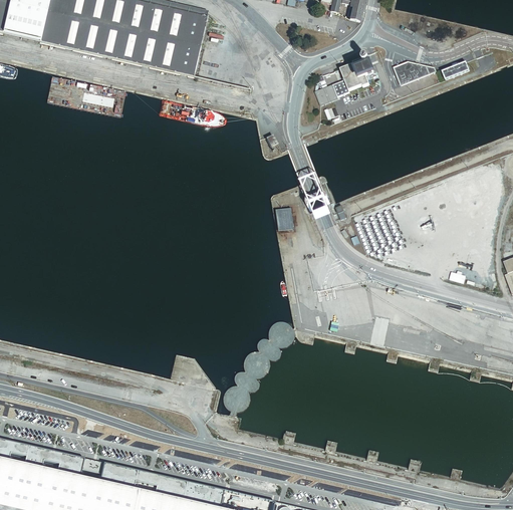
[(0,29),(2,30),(2,29),(20,33),(27,0),(0,0),(0,29)]
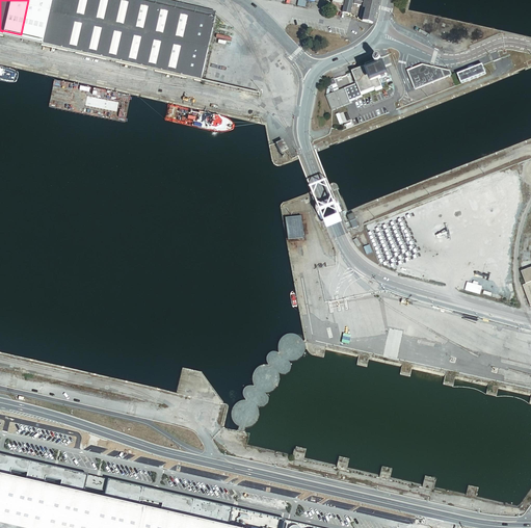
[(28,0),(21,34),(41,38),(41,41),(200,76),(213,14),(209,12),(210,11),(204,7),(170,0),(28,0)]
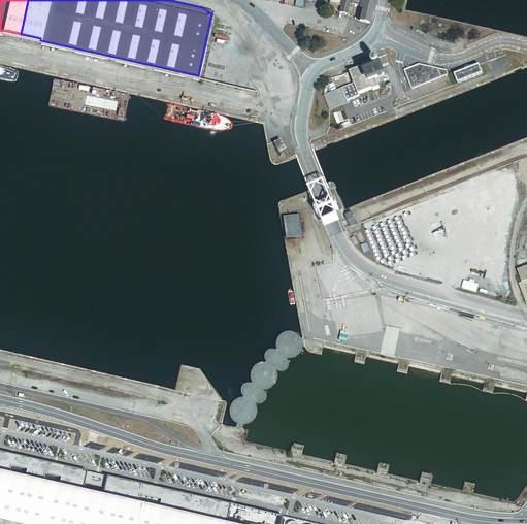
[(339,0),(338,8),(346,10),(347,10),(348,0),(339,0)]
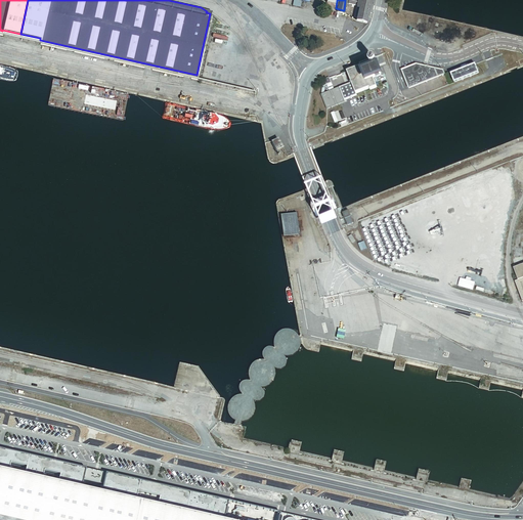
[(347,0),(355,2),(353,13),(355,13),(355,16),(365,18),(371,0),(347,0)]
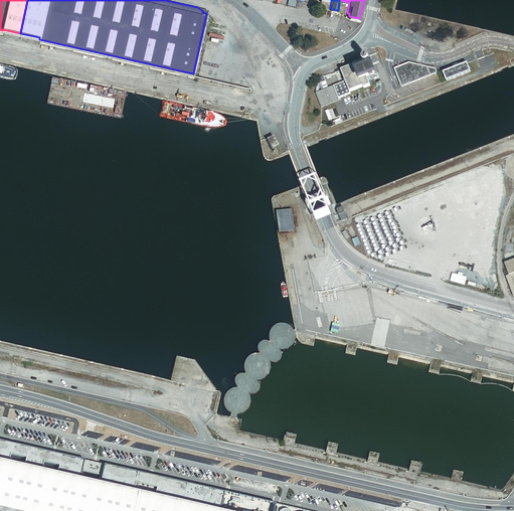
[(345,78),(349,89),(350,88),(364,82),(364,83),(369,81),(367,76),(365,73),(368,72),(364,63),(362,58),(341,67),(340,66),(345,78)]
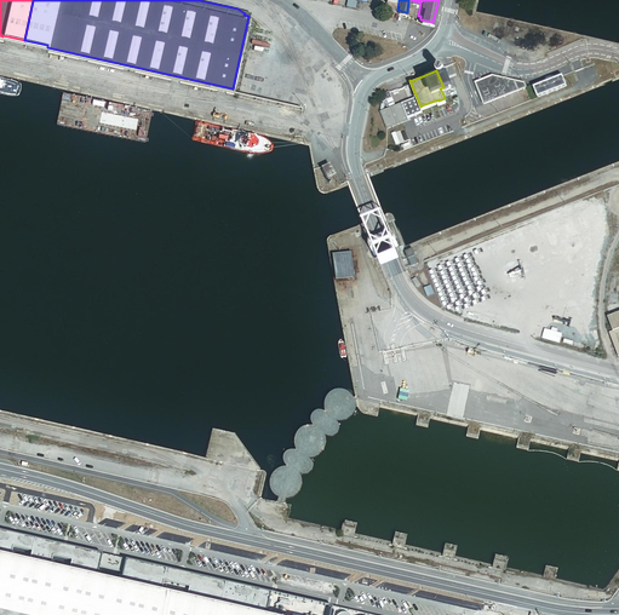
[(492,72),(474,79),(482,99),(525,84),(522,79),(492,72)]
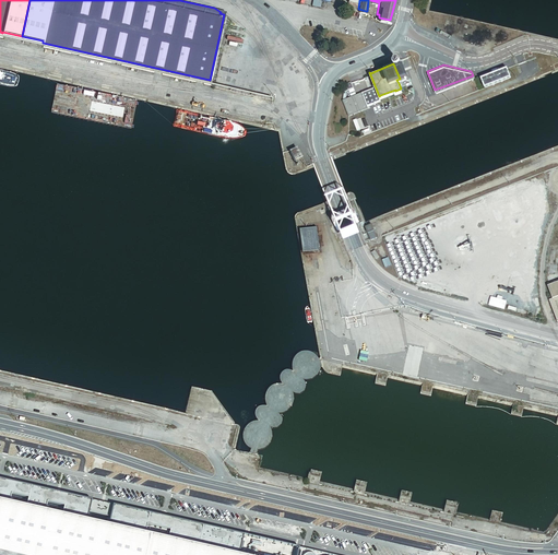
[(396,80),(399,83),(405,81),(410,79),(404,66),(395,69),(400,79),(396,80)]
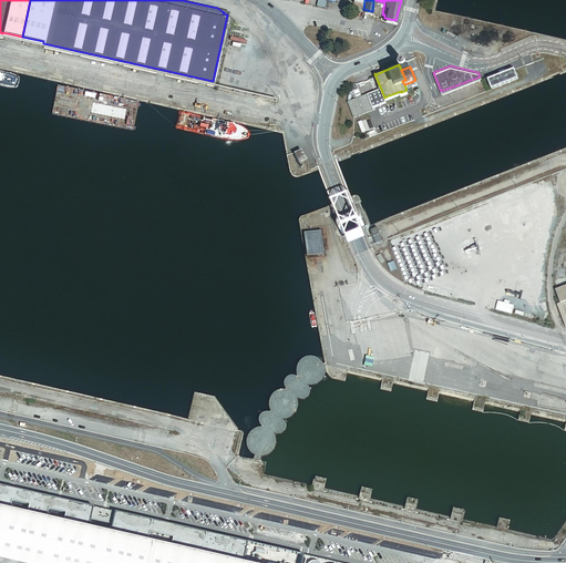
[(513,67),(487,77),(491,85),(517,75),(513,67)]
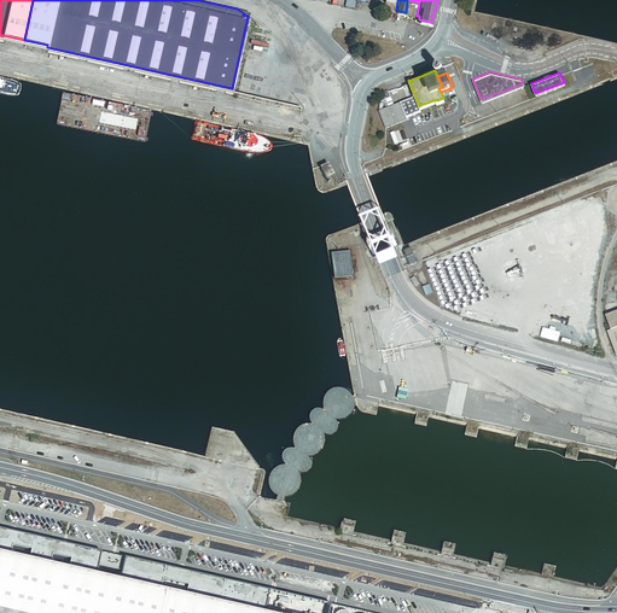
[(407,115),(421,109),(420,105),(419,106),(414,94),(401,100),(407,115)]
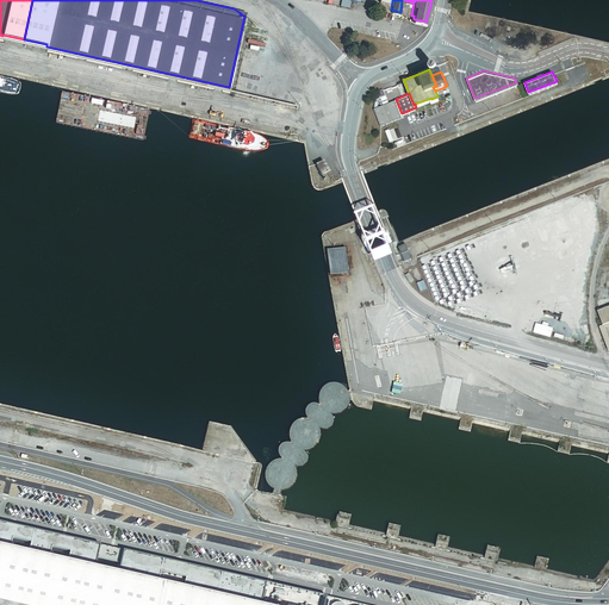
[(374,107),(380,124),(402,116),(402,113),(396,99),(377,106),(374,107)]
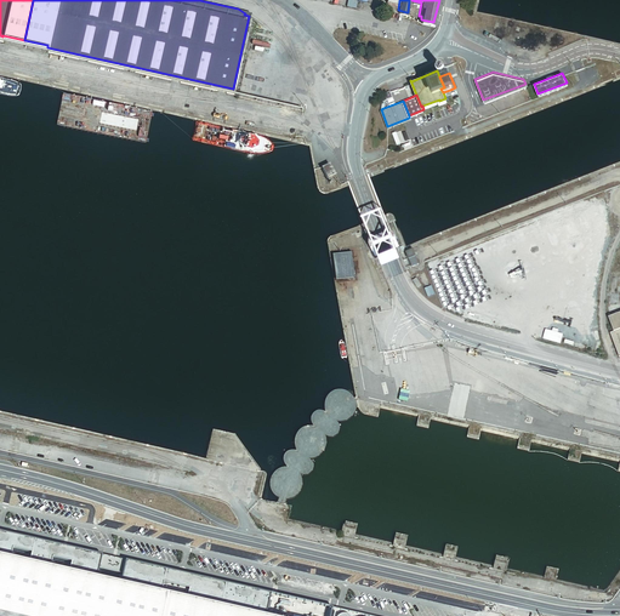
[(377,141),(390,137),(387,131),(384,132),(380,121),(374,124),(373,130),(377,141)]
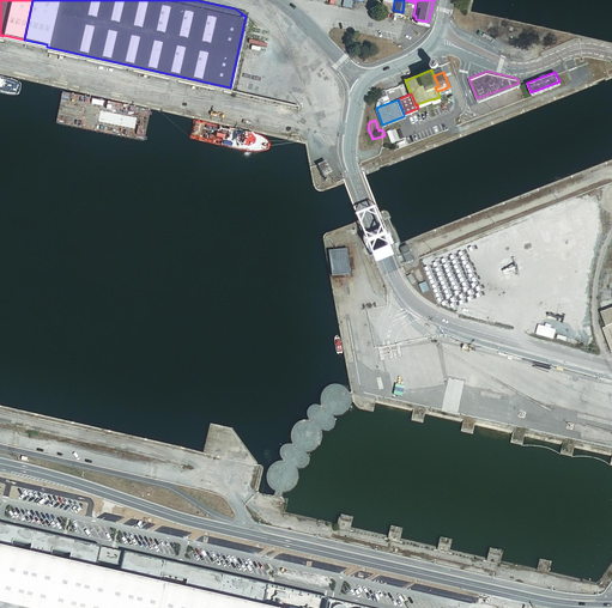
[(407,141),(401,127),(387,132),(388,134),(393,146),(407,141)]
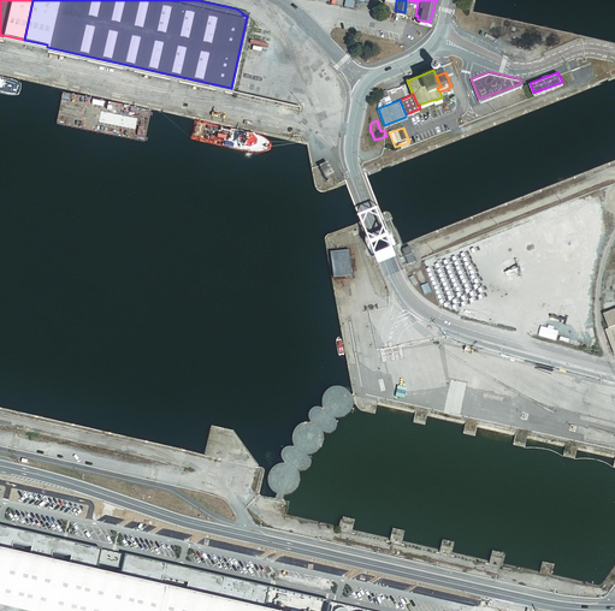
[(325,159),(318,162),(324,175),(331,171),(325,159)]
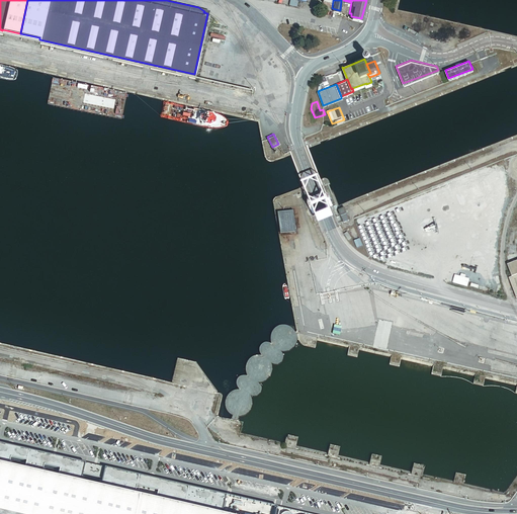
[(342,205),(338,206),(343,219),(348,217),(345,209),(344,209),(342,205)]
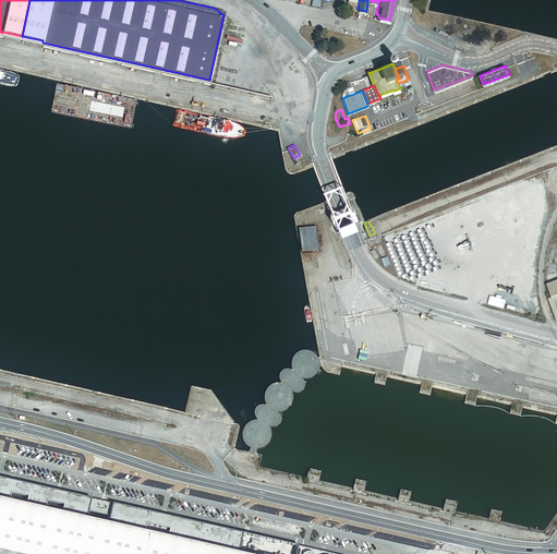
[(314,223),(298,225),(301,248),(318,245),(314,223)]
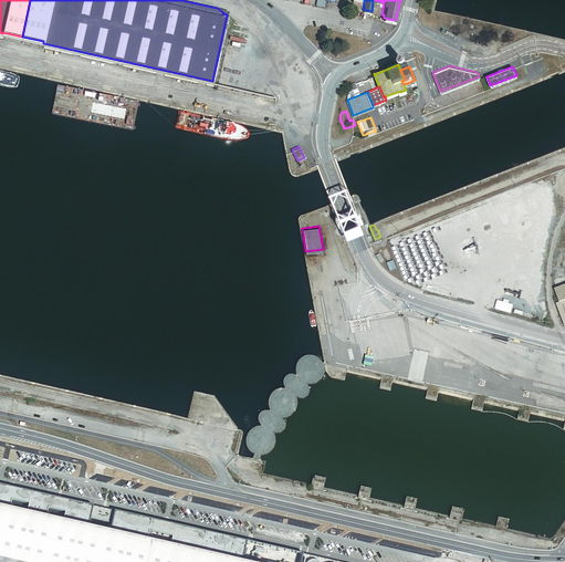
[(558,299),(564,295),(564,281),(554,285),(558,299)]
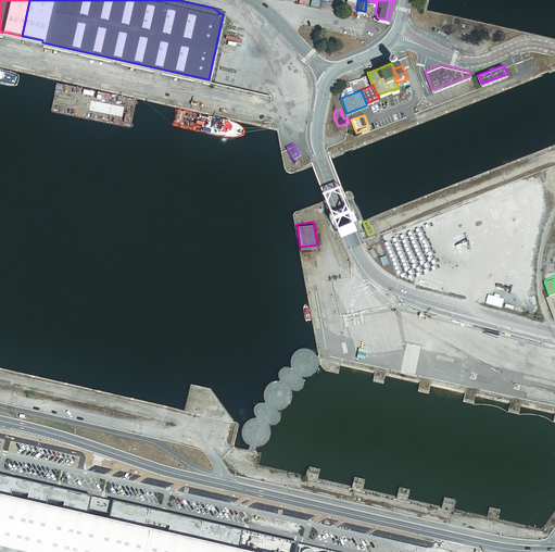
[(554,290),(549,293),(545,295),(554,316),(554,315),(554,290)]
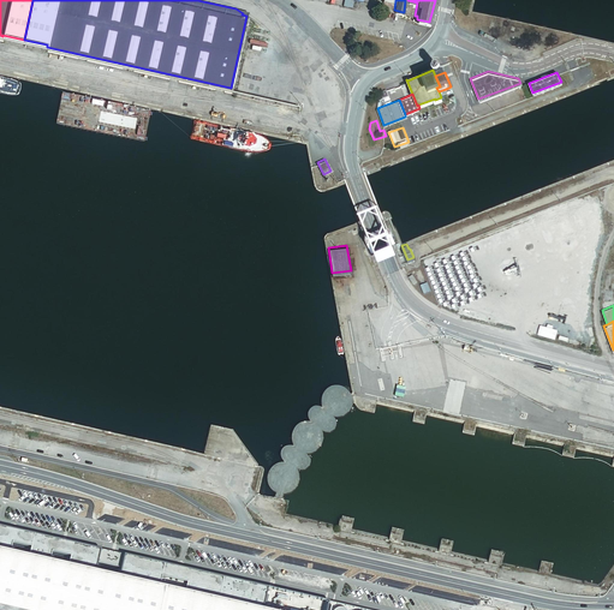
[(279,609),(0,546),(0,609),(279,609)]
